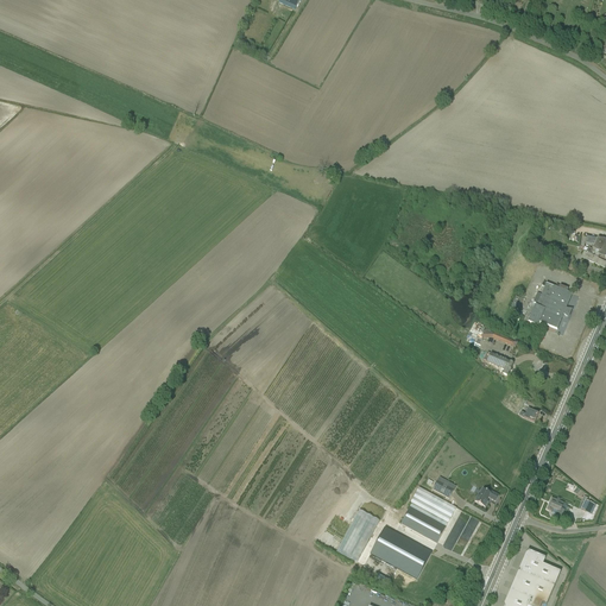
[(269,0),(265,11),(275,16),(282,0),(269,0)]
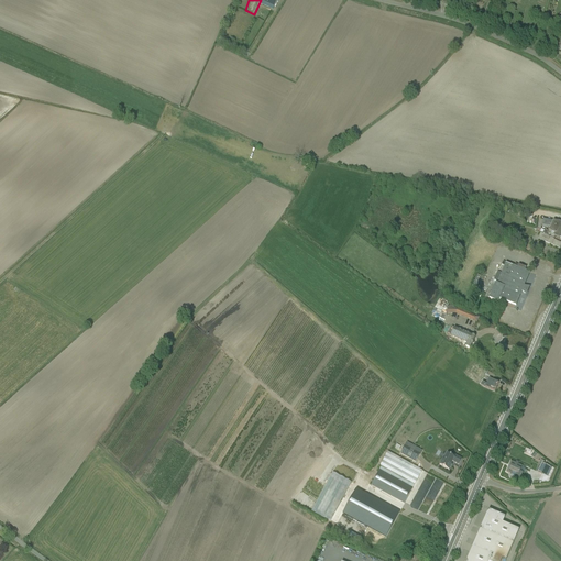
[(546,233),(560,238),(560,237),(560,220),(543,218),(541,224),(550,224),(546,233)]
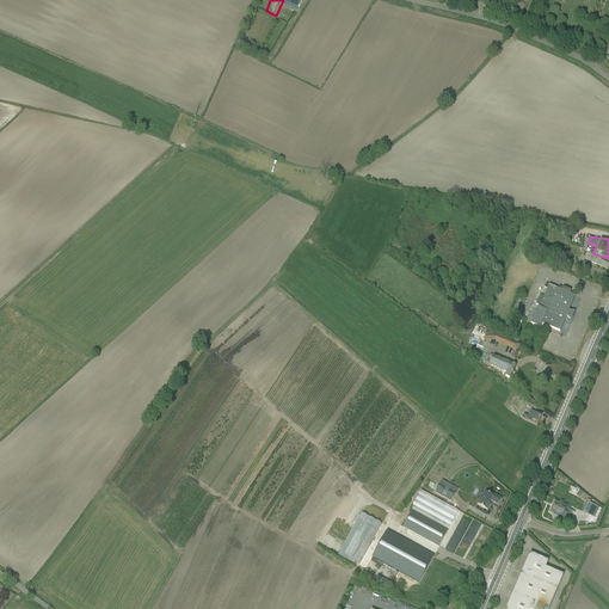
[(542,323),(559,330),(565,317),(570,318),(573,311),(568,309),(574,294),(568,293),(570,289),(561,285),(560,288),(546,283),(529,321),(540,326),(542,323)]
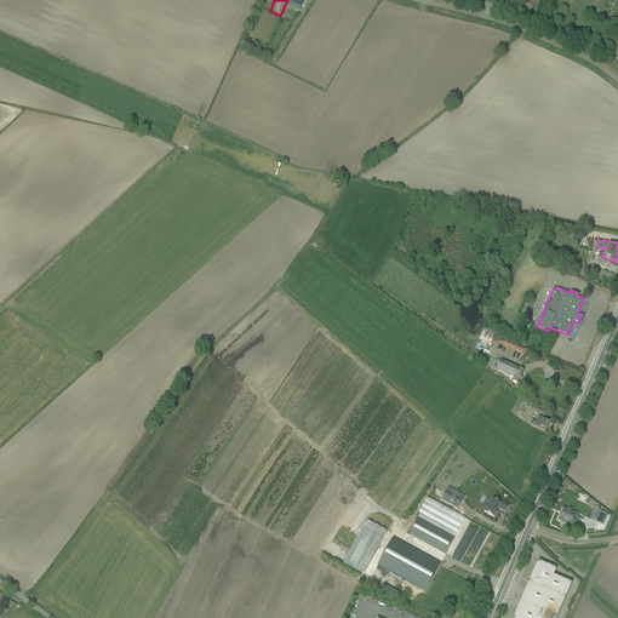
[(528,318),(533,304),(525,302),(521,314),(528,318)]
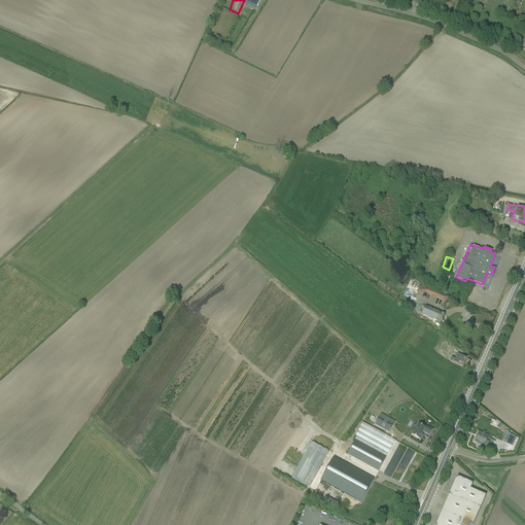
[(413,289),(417,281),(411,278),(407,286),(413,289)]
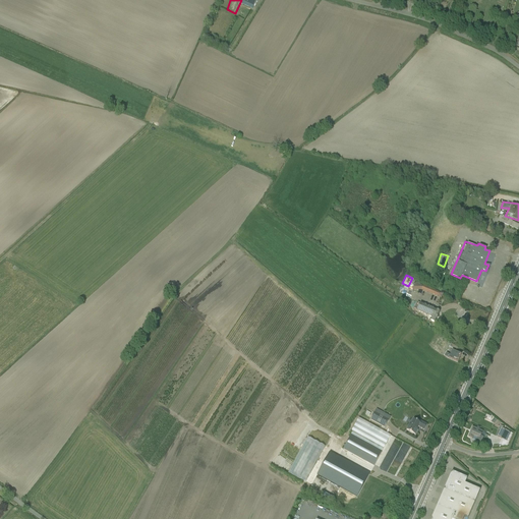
[(413,287),(438,296),(440,291),(415,282),(413,287)]
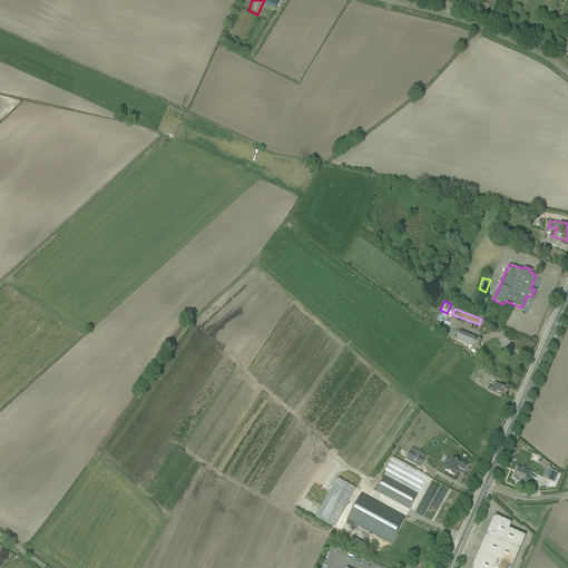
[(471,350),(475,352),(480,339),(456,329),(451,336),(472,345),(471,350)]
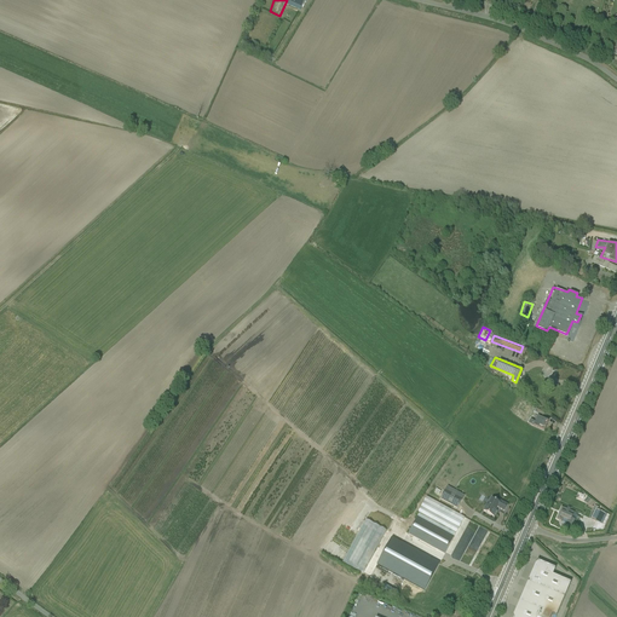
[(524,421),(545,430),(548,420),(536,415),(534,420),(528,415),(524,421)]
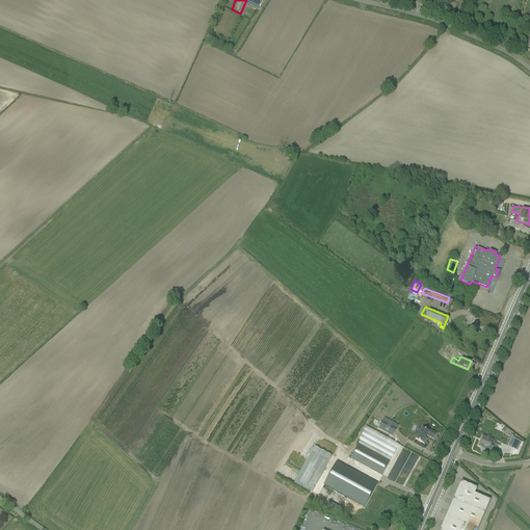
[(381,428),(397,435),(403,424),(392,419),(388,417),(381,428)]
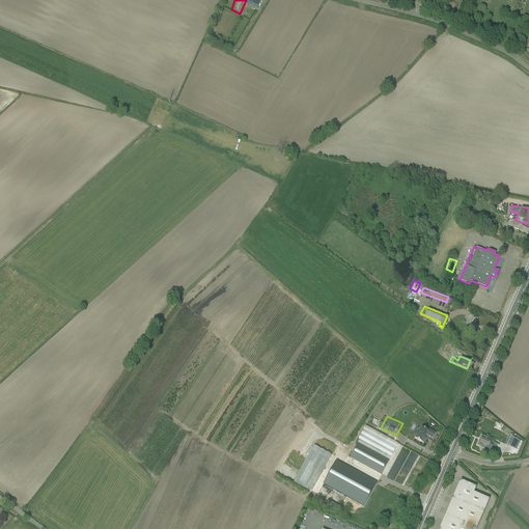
[(402,441),(369,424),(353,457),(386,474),(402,441)]
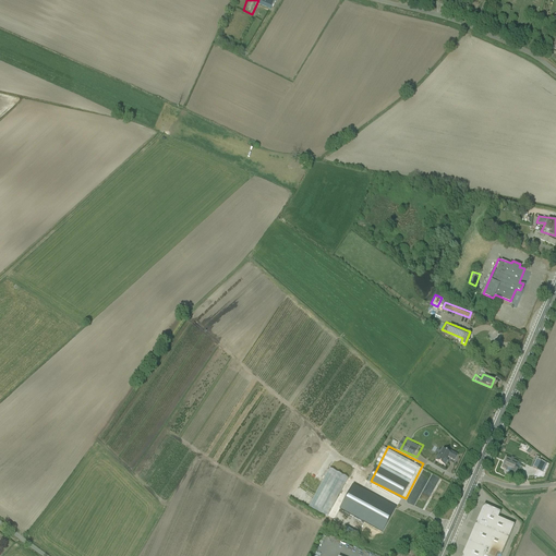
[(433,459),(443,464),(446,459),(445,459),(446,456),(452,459),(456,454),(445,448),(444,450),(440,448),(437,455),(436,455),(433,459)]
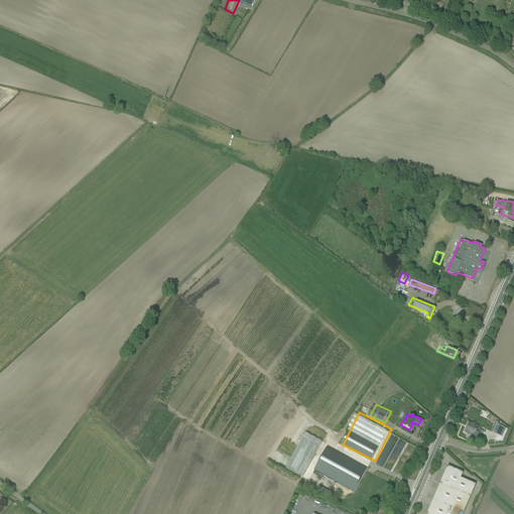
[(333,429),(337,424),(329,418),(326,423),(333,429)]
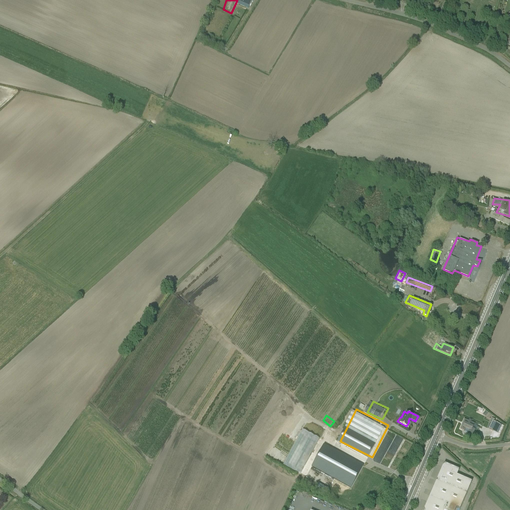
[(498,439),(503,424),(494,421),(495,418),(491,417),(487,427),(492,429),(490,436),(498,439)]
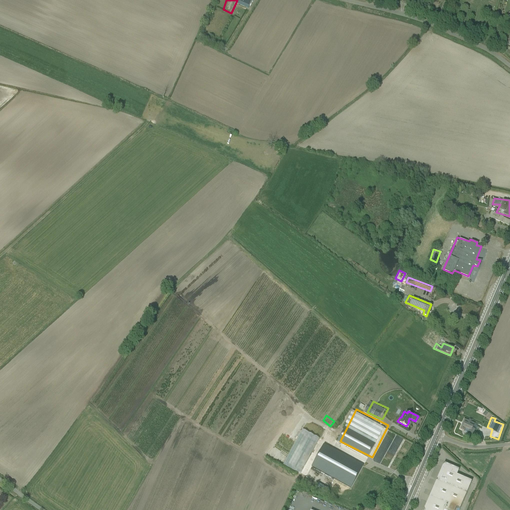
[(458,428),(472,433),(476,423),(462,418),(458,428)]
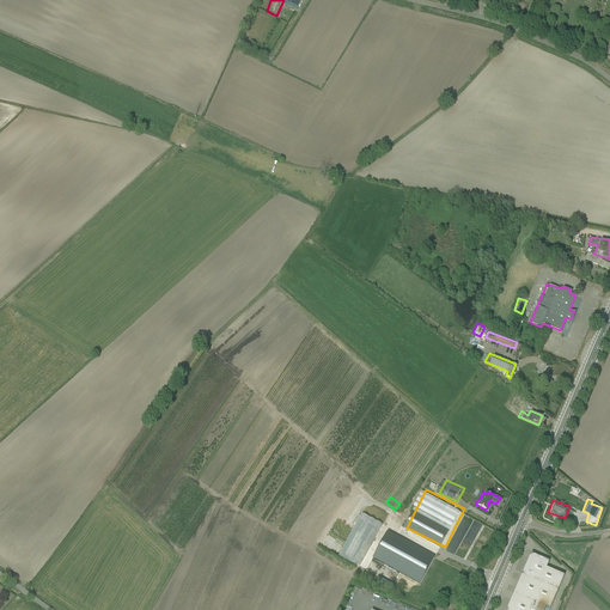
[(378,557),(425,581),(434,563),(409,551),(413,546),(409,543),(410,540),(392,530),(378,557)]
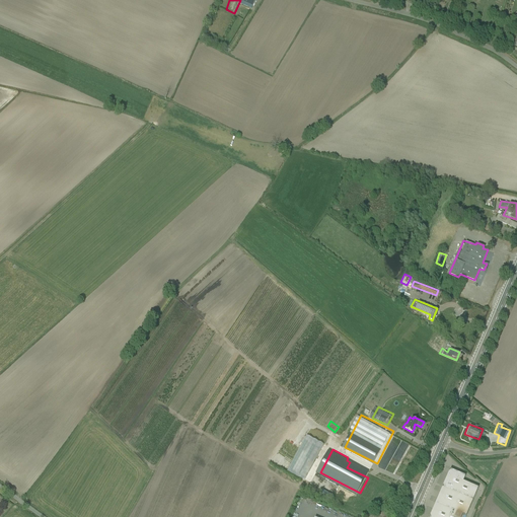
[(465,475),(450,468),(442,486),(472,500),(477,488),(463,481),(465,475)]
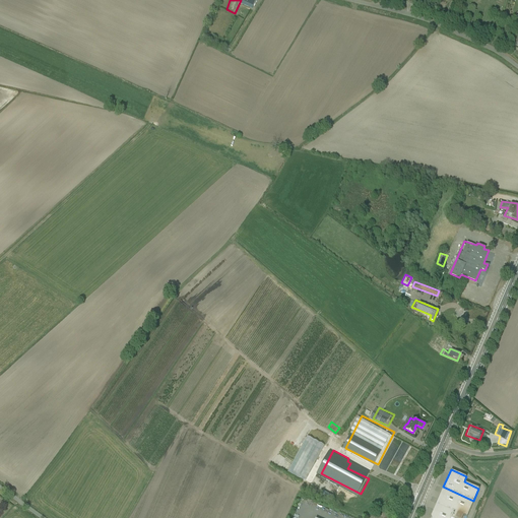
[(464,517),(473,501),(443,487),(429,517),(464,517)]
